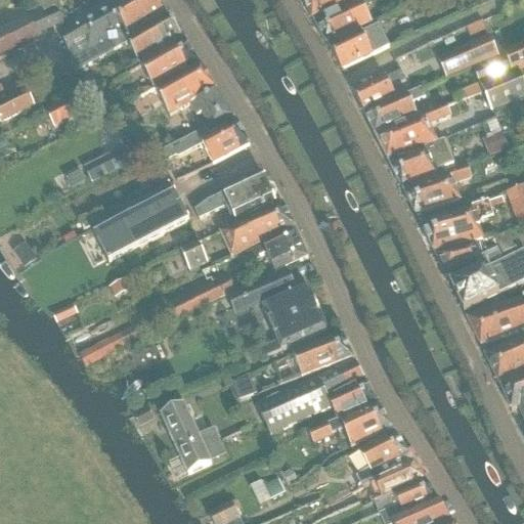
[(27,0),(34,14),(42,10),(44,15),(72,0),(27,0)]
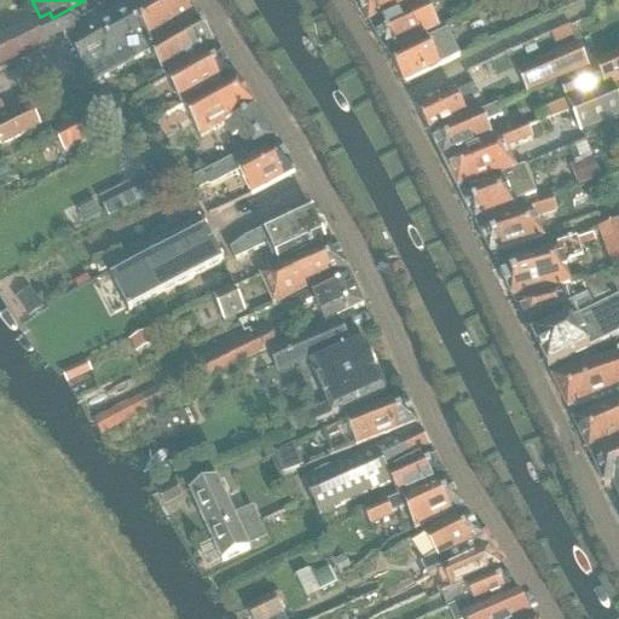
[(183,0),(152,0),(132,12),(145,35),(149,41),(194,16),(183,0)]
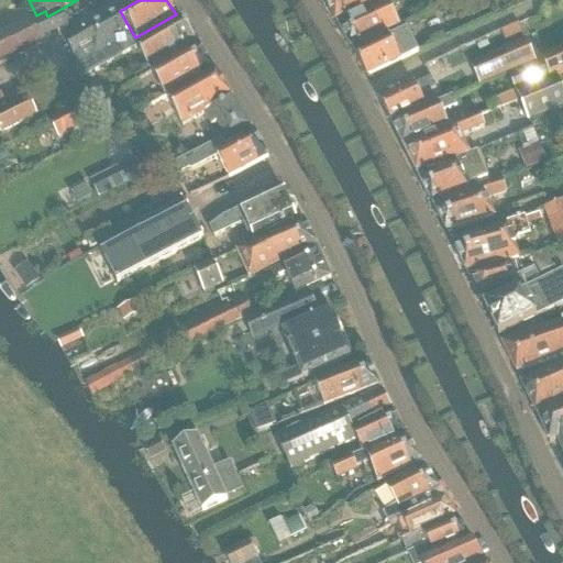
[(326,0),(324,1),(335,24),(385,0),(326,0)]
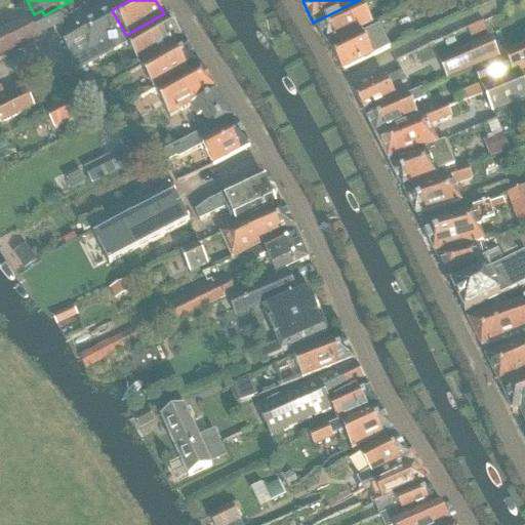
[(431,0),(436,9),(452,0),(431,0)]
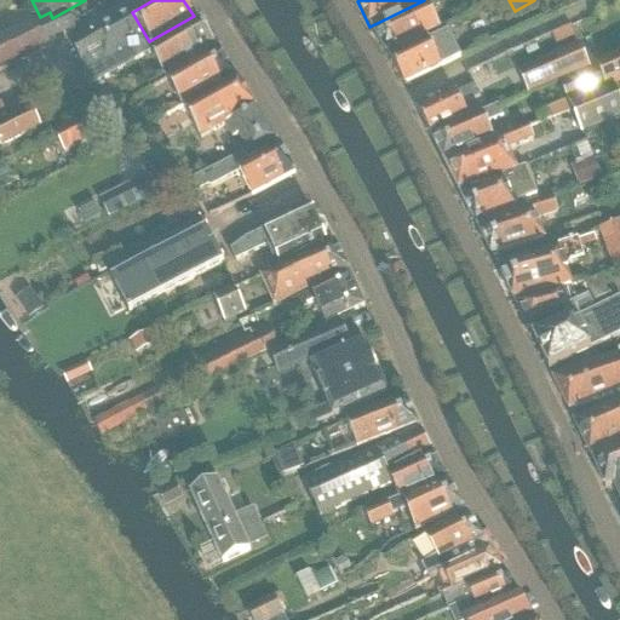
[(32,4),(0,15),(0,64),(47,49),(32,4)]
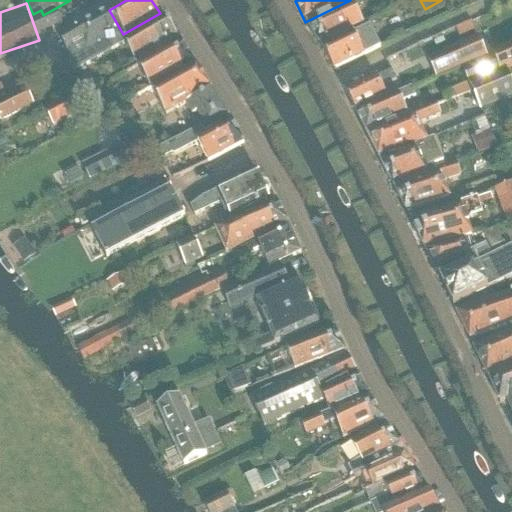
[(307,25),(319,45),(348,31),(361,25),(351,4),(307,25)]
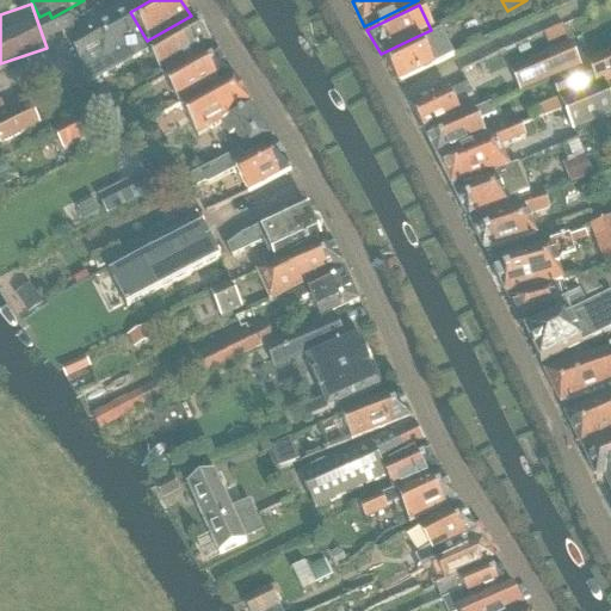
[(122,45),(143,35),(130,12),(110,23),(122,45)]
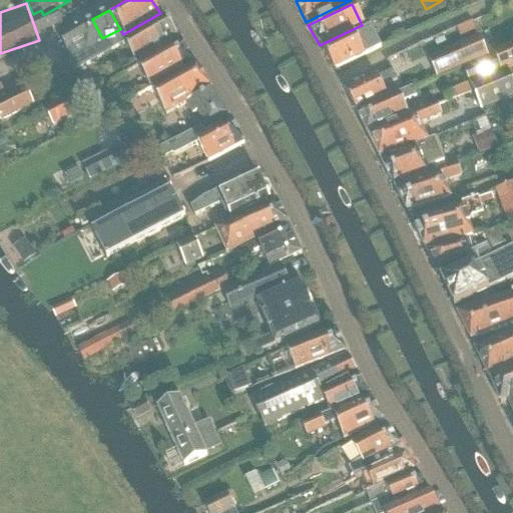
[(160,13),(123,34),(120,29),(102,38),(100,40),(103,45),(68,63),(69,64),(65,66),(70,73),(123,43),(134,63),(177,38),(160,13)]
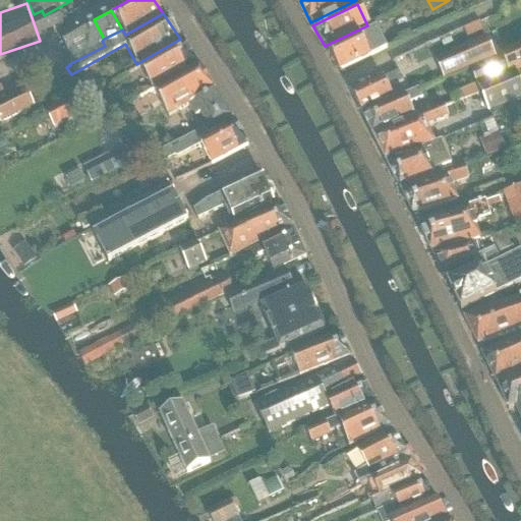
[(105,46),(102,41),(104,39),(94,19),(61,39),(68,52),(64,54),(69,64),(105,46)]
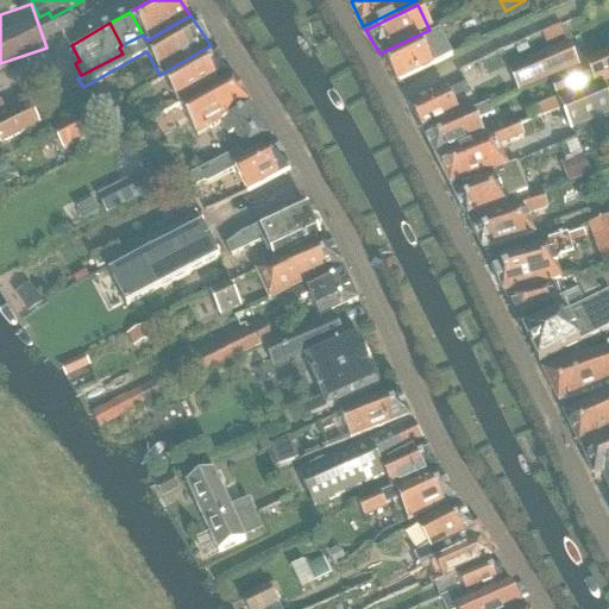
[(439,32),(382,60),(396,85),(433,67),(452,57),(439,32)]
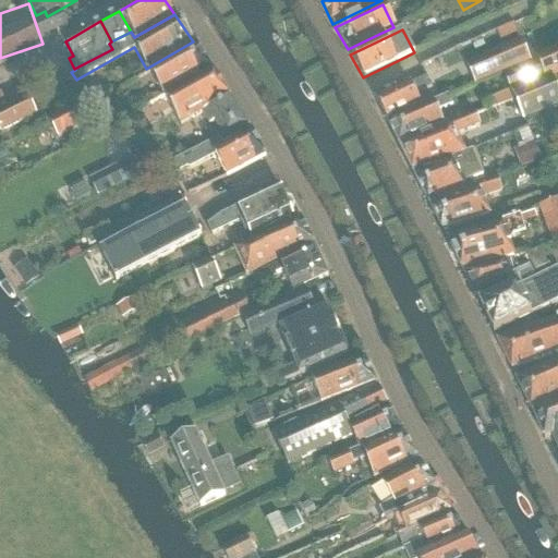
[(530,62),(521,41),(469,64),(478,85),(530,62)]
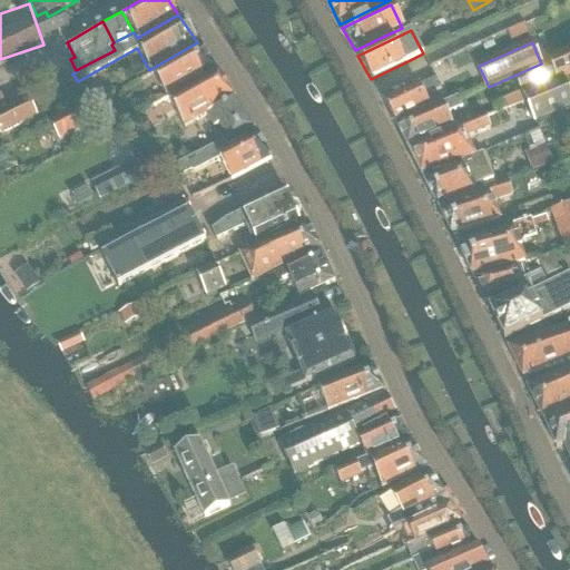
[(217,71),(199,46),(154,72),(168,98),(188,86),(217,71)]
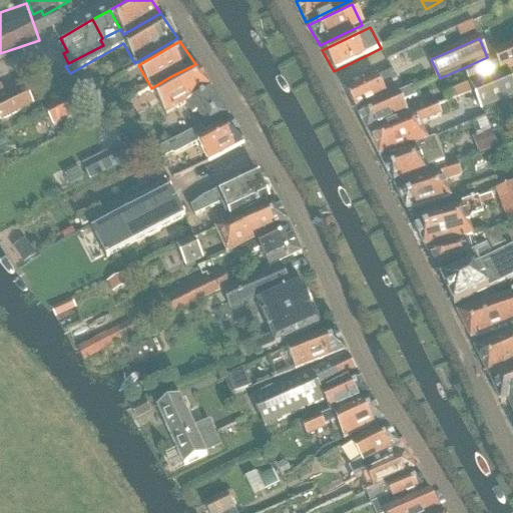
[(493,57),(466,69),(473,86),(508,71),(512,68),(512,45),(495,53),(497,56),(493,57)]
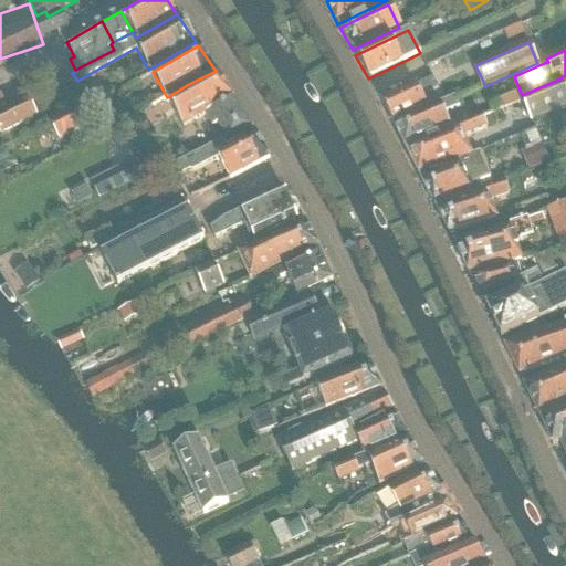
[(216,72),(167,98),(184,128),(207,115),(233,101),(216,72)]
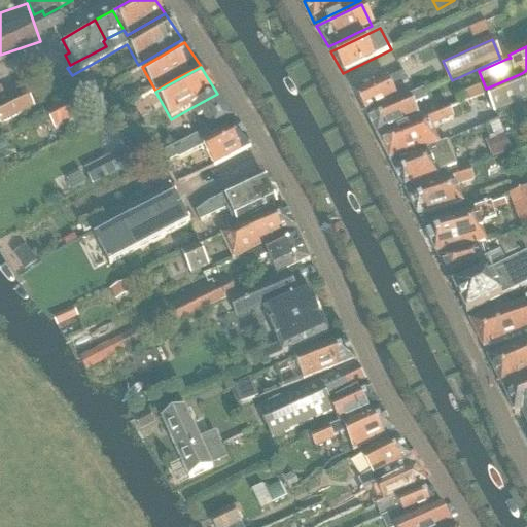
[(408,83),(402,73),(355,97),(365,115),(397,100),(392,91),(408,83)]
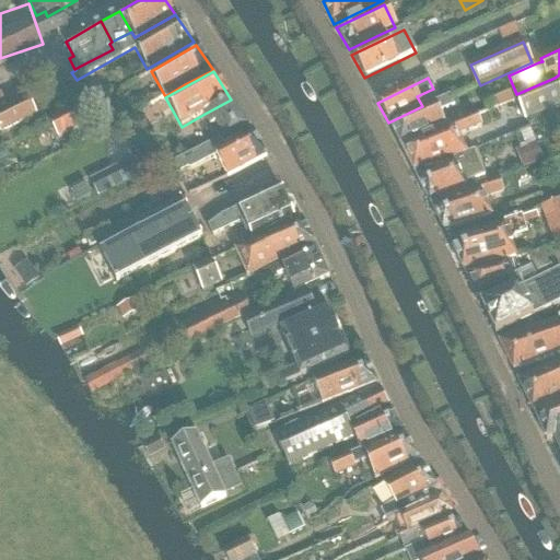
[(559,90),(555,78),(516,94),(528,123),(559,108),(559,90)]
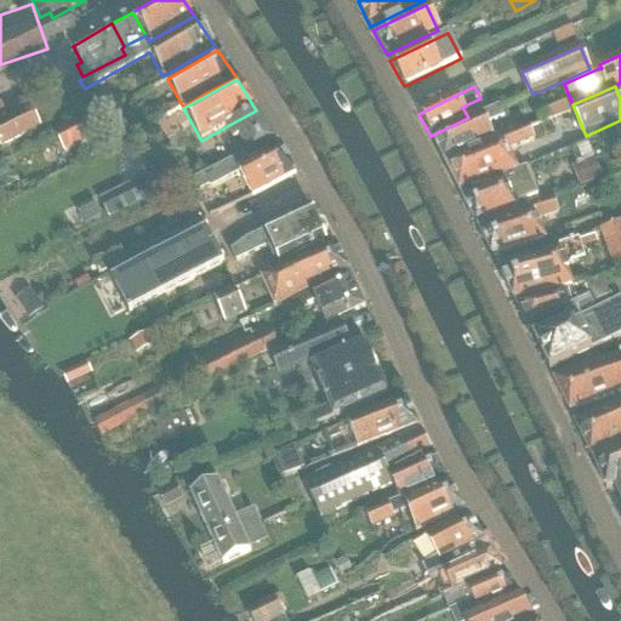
[(568,102),(545,112),(550,121),(571,112),(569,106),(568,102)]
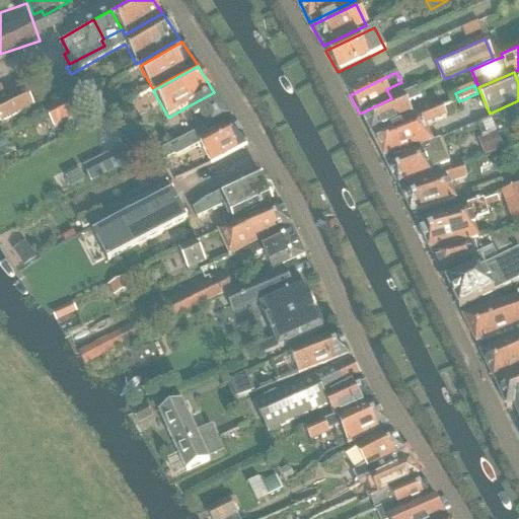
[(417,90),(360,115),(371,136),(413,119),(406,105),(421,99),(417,90)]
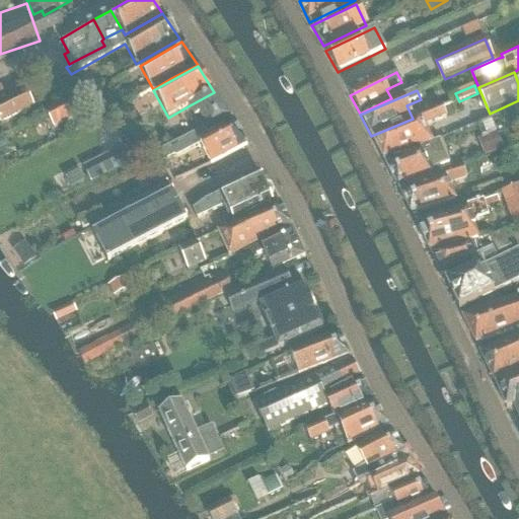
[(76,97),(46,114),(53,129),(84,113),(89,123),(101,117),(95,106),(88,91),(76,97)]
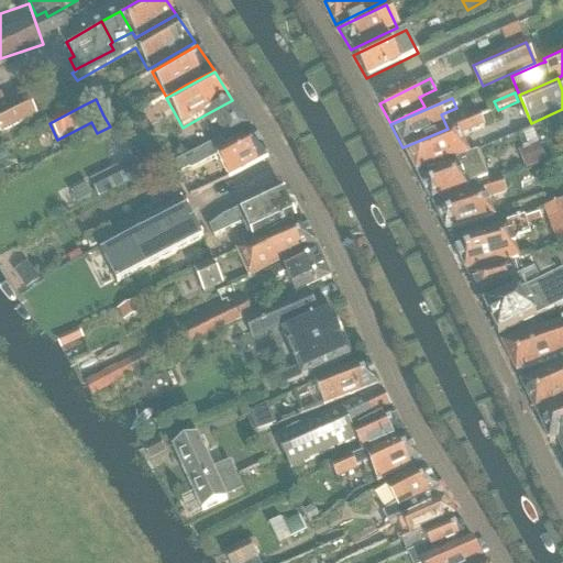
[(0,114),(0,131),(2,134),(36,117),(28,100),(0,114)]
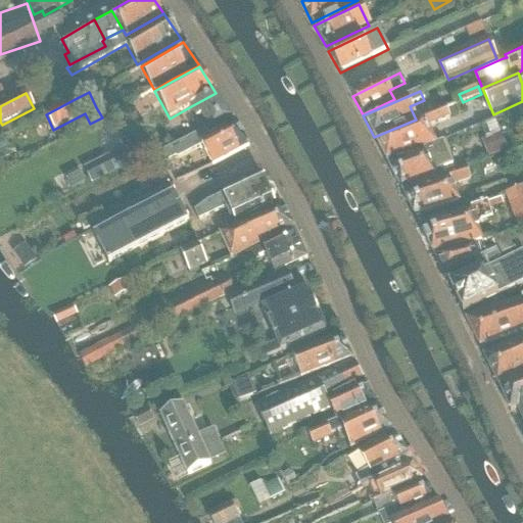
[(211,130),(232,119),(216,93),(191,106),(198,119),(203,115),(211,130)]
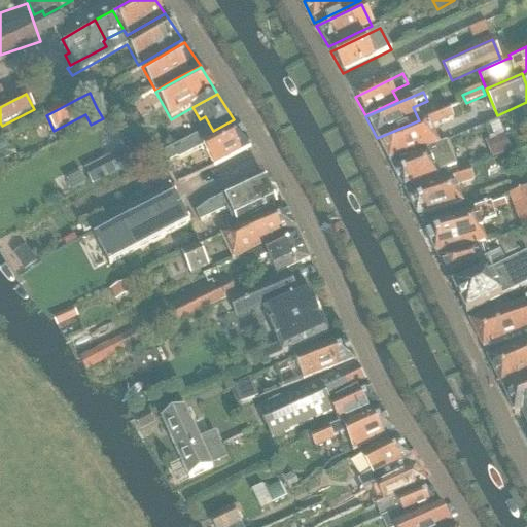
[(390,164),(426,149),(438,145),(432,130),(453,120),(449,109),(420,121),(377,138),(390,164)]
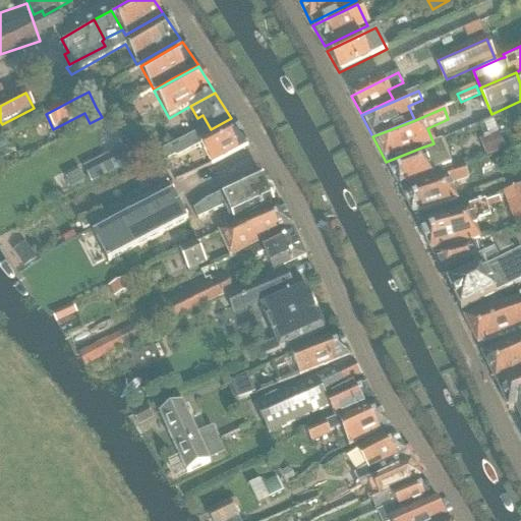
[(201,147),(212,166),(247,147),(234,122),(208,135),(205,130),(164,152),(169,162),(176,158),(177,159),(201,147)]
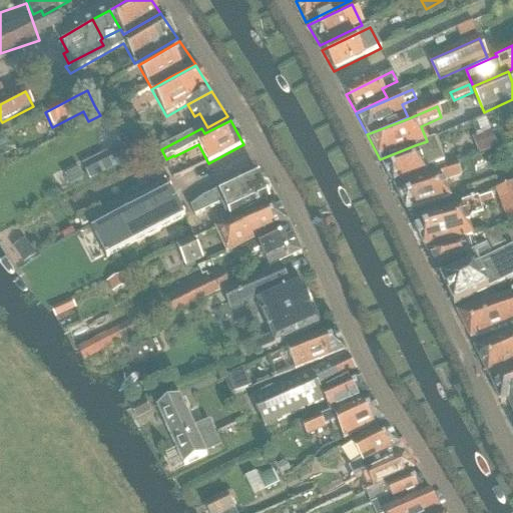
[(472,138),(479,156),(497,149),(490,131),(472,138)]
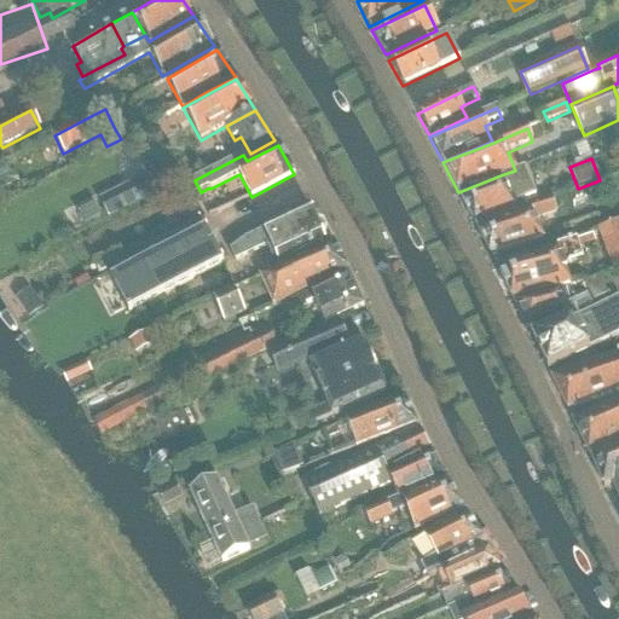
[(475,226),(515,209),(514,206),(536,196),(524,167),(515,171),(501,175),(501,178),(458,194),(475,226)]
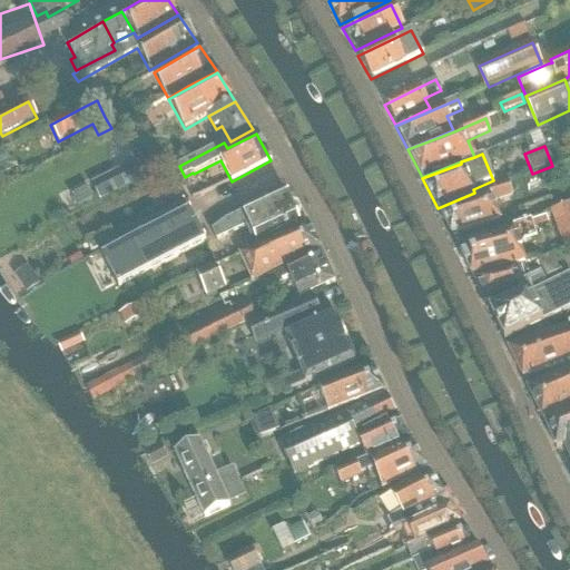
[(91,184),(100,202),(140,180),(131,163),(91,184)]
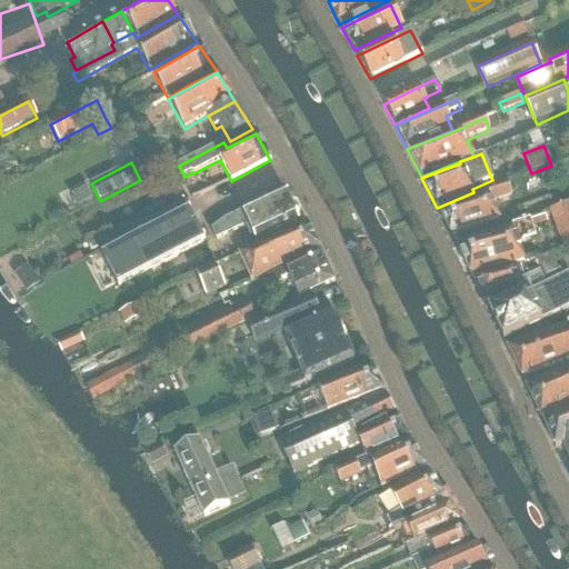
[(476,193),(477,197),(439,210),(438,210),(451,237),(499,221),(493,203),(510,197),(505,183),(476,193)]
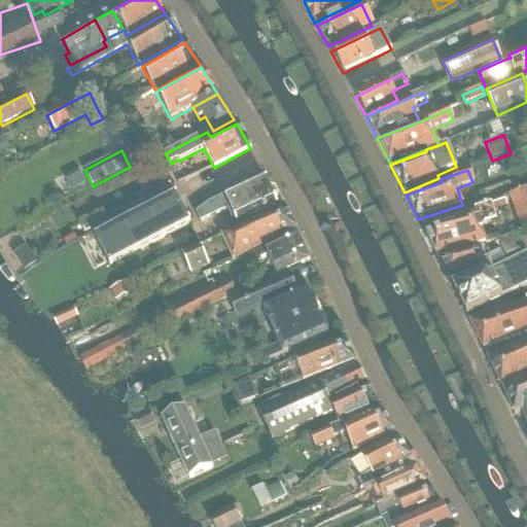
[(81,174),(66,182),(71,192),(86,184),(81,174)]
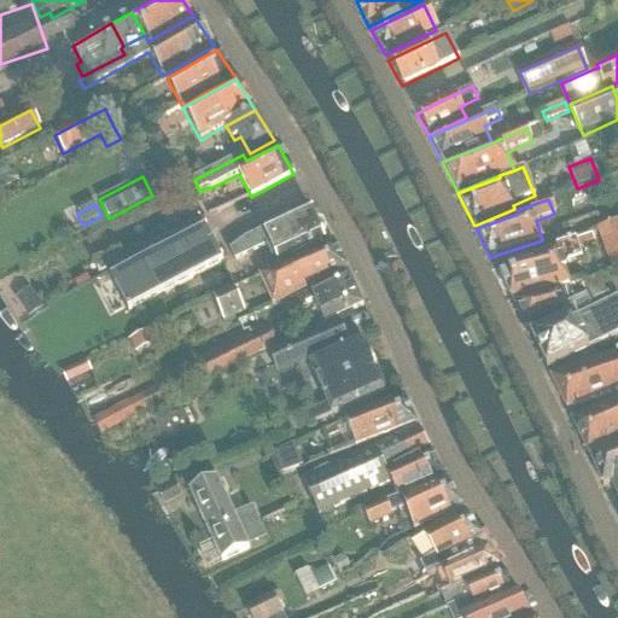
[(266,264),(269,272),(293,261),(292,257),(325,242),(324,239),(326,233),(322,225),(316,222),(310,211),(246,240),(231,252),(235,262),(270,246),(277,260),(266,264)]
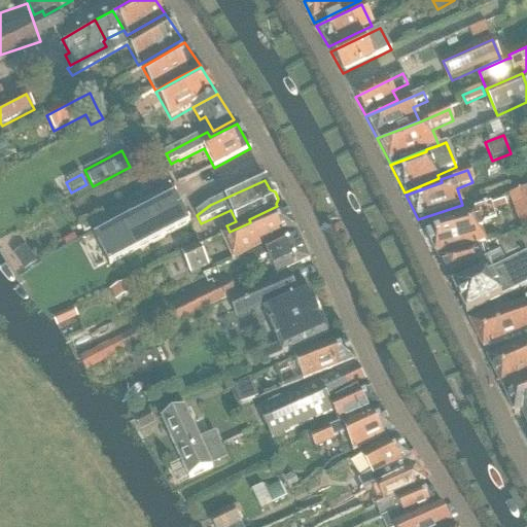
[(174,197),(170,188),(102,223),(106,232),(94,238),(109,267),(190,224),(175,196),(174,197)]
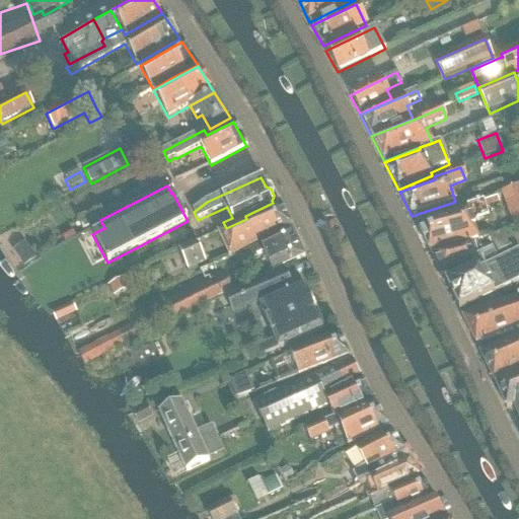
[(518,186),(500,193),(513,227),(518,225),(518,186)]
